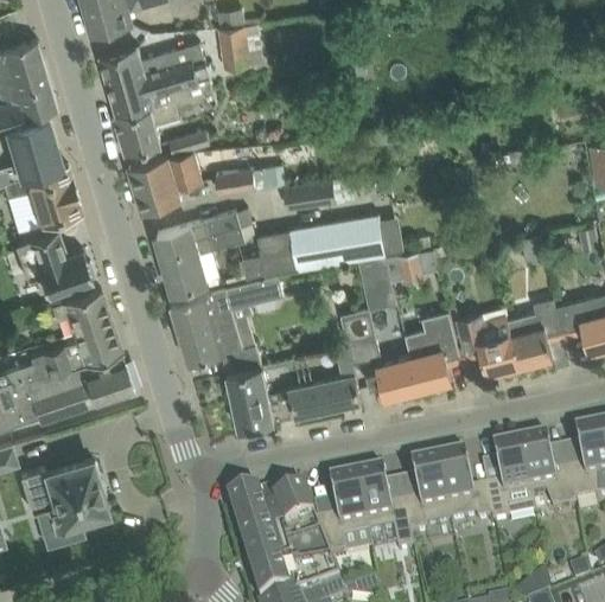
[(80,0),(90,40),(114,34),(132,30),(127,12),(170,0),(80,0)]
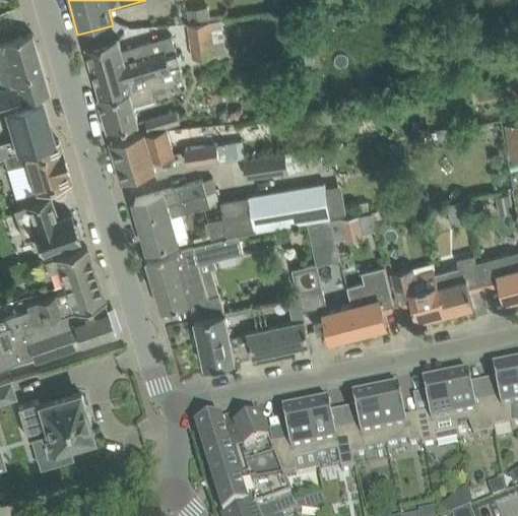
[(185,24),(207,23),(207,10),(185,11),(185,24)]
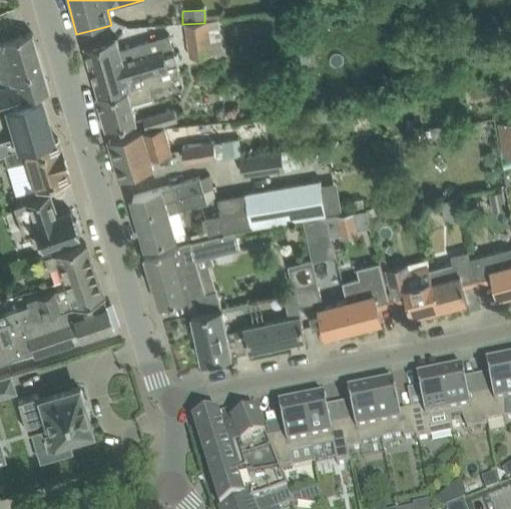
[(221,56),(217,24),(217,23),(206,24),(184,27),(189,60),(221,56)]
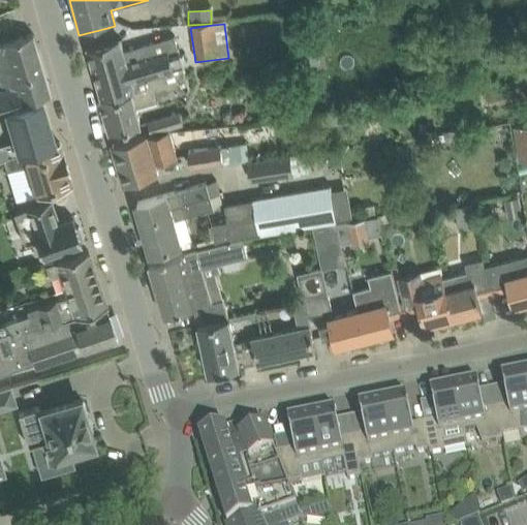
[(238,28),(238,39),(249,38),(249,27),(238,28)]
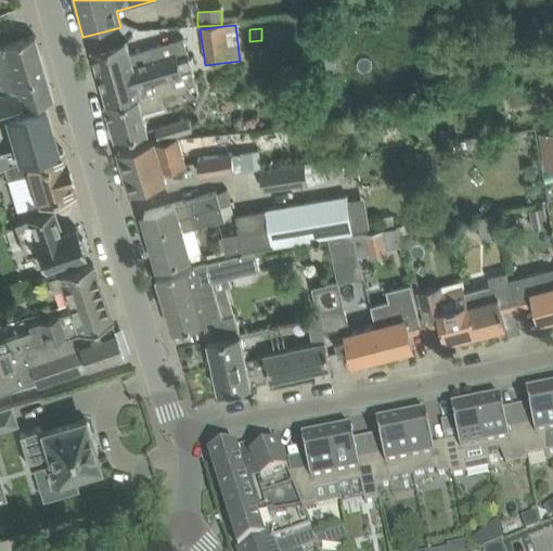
[(0,84),(42,71),(33,38),(0,48),(0,84)]
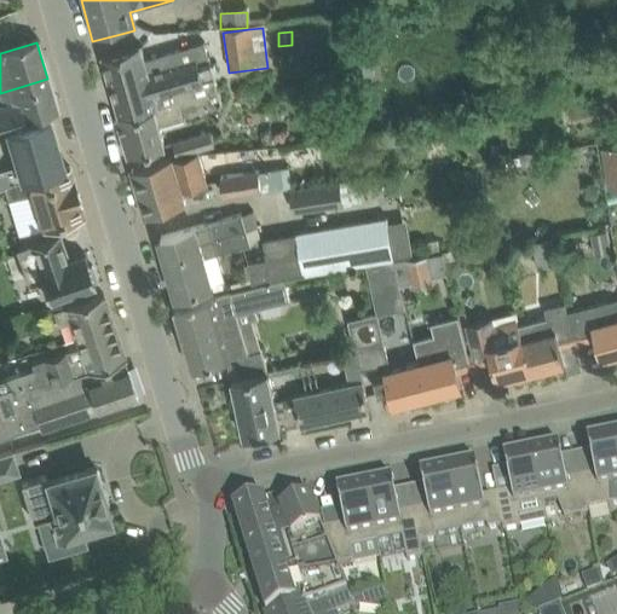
[(102,61),(119,121),(177,104),(182,121),(183,120),(220,110),(202,47),(143,64),(139,50),(102,61)]
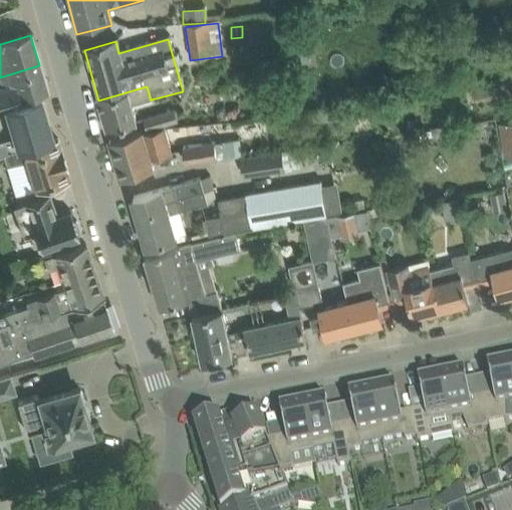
[(0,107),(48,94),(39,65),(0,77),(0,81),(2,89),(0,90),(0,107)]
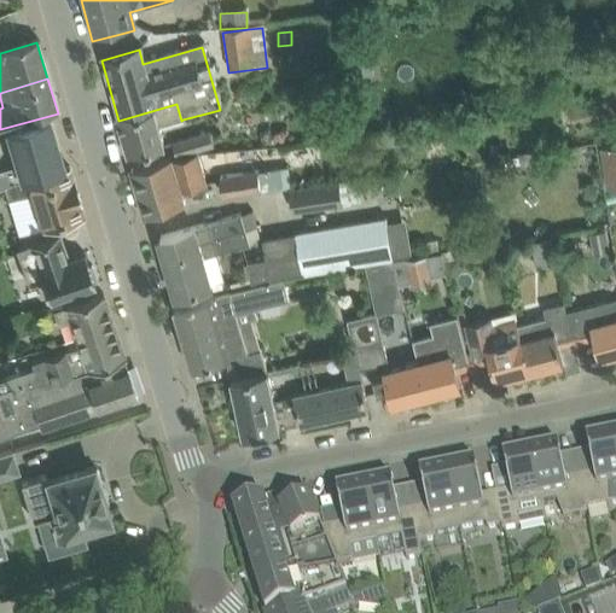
[(184,123),(182,120),(181,121),(176,104),(118,121),(116,121),(127,159),(163,150),(158,130),(184,123)]
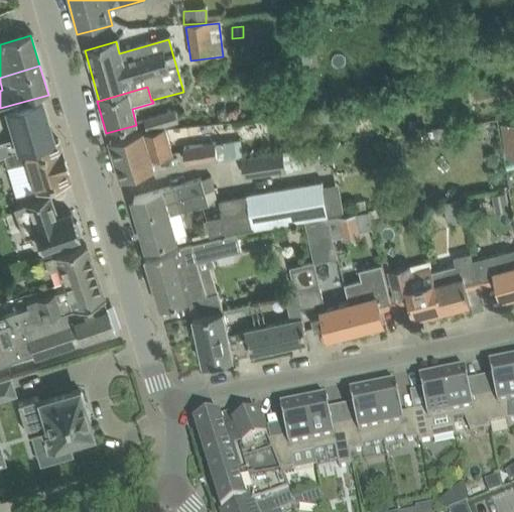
[(4,145),(7,156),(17,153),(17,154),(52,144),(39,101),(5,112),(6,116),(0,118),(0,146),(4,145)]
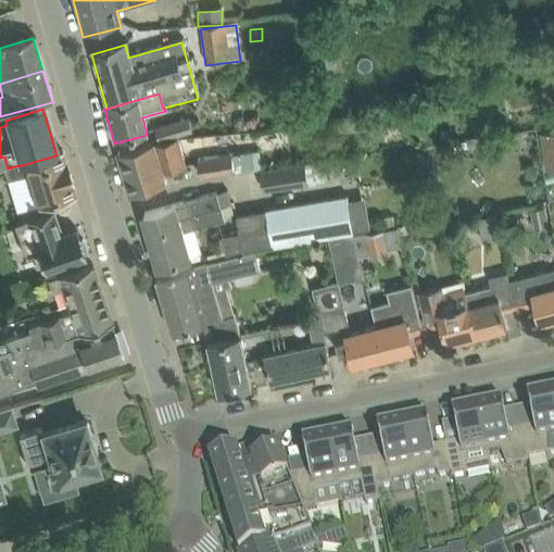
[(159,145),(191,136),(188,122),(154,132),(159,145)]
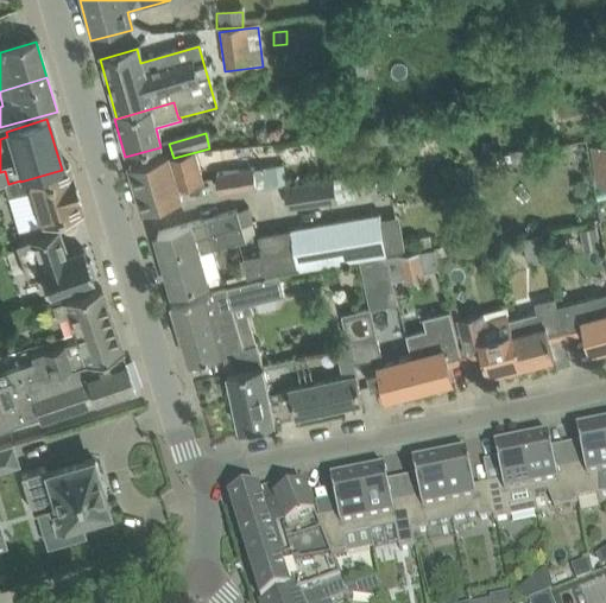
[(605,146),(589,150),(597,189),(605,186),(605,146)]
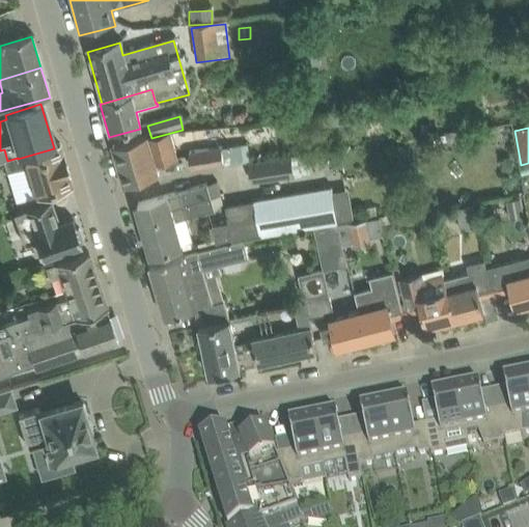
[(146,139),(132,143),(111,149),(123,190),(159,179),(155,168),(176,162),(169,135),(146,141),(146,139)]
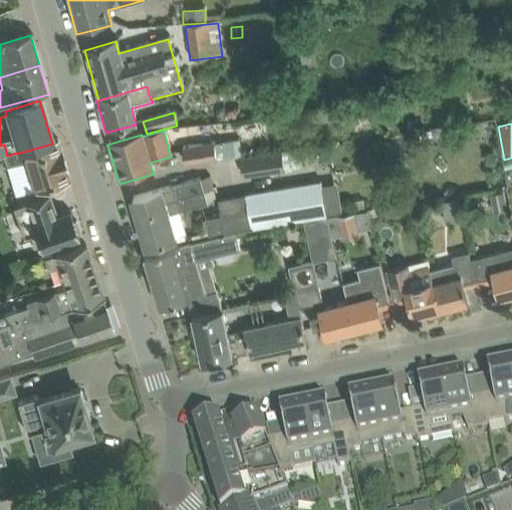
[(56,142),(52,144),(17,154),(17,153),(7,156),(3,157),(7,169),(22,164),(30,193),(68,182),(56,142)]
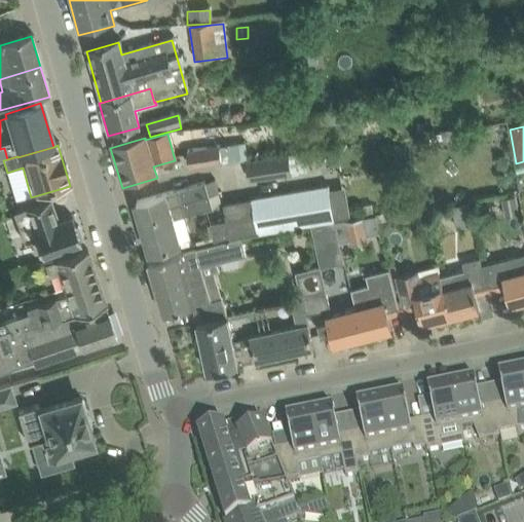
[(218,149),(187,154),(190,170),(221,164),(222,168),(239,164),(236,147),(219,150),(218,149)]
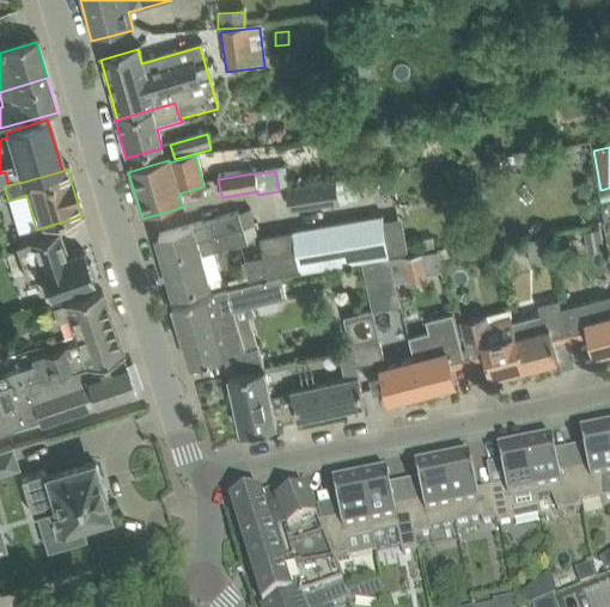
[(352,182),(287,191),(291,214),(339,207),(357,204),(355,202),(352,182)]
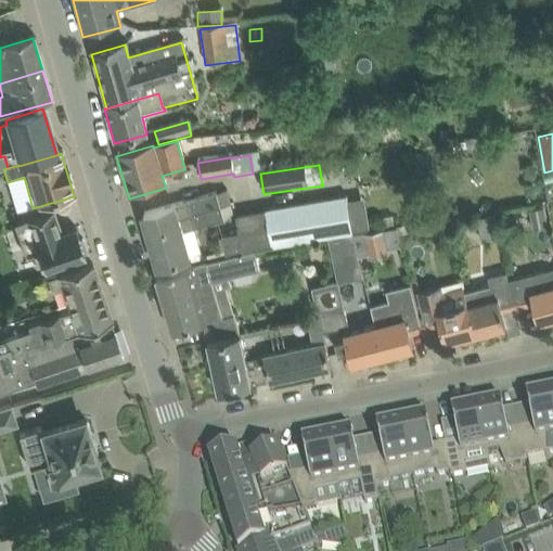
[(163,210),(142,216),(150,243),(167,239),(164,229),(179,225),(178,220),(219,208),(216,197),(216,195),(163,210)]
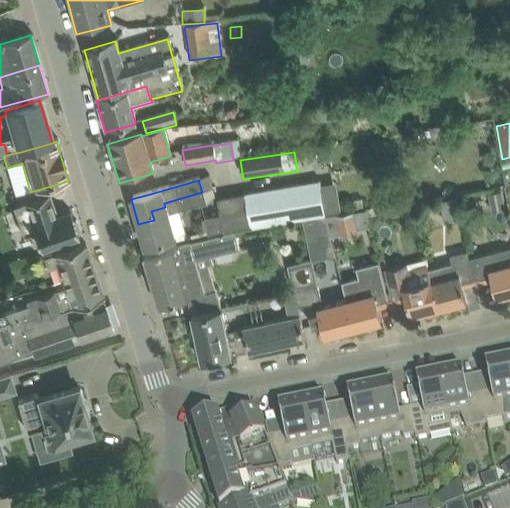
[(217,202),(219,217),(204,220),(208,239),(250,230),(324,219),(319,183),(217,202)]
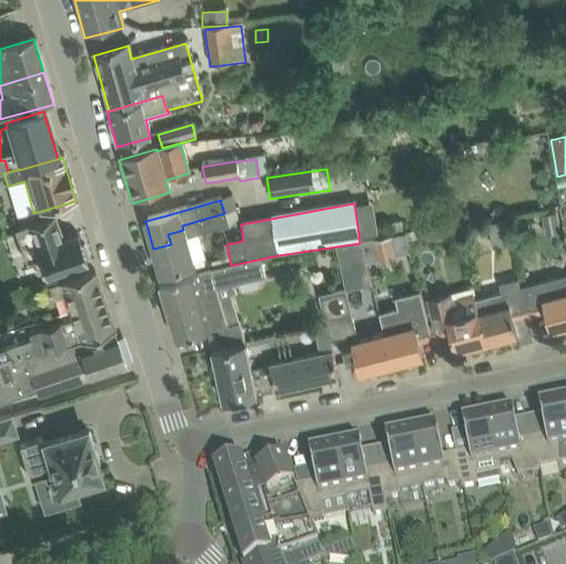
[(171,244),(153,249),(161,277),(182,271),(193,268),(185,239),(228,227),(224,213),(182,225),(183,230),(168,234),(171,244)]
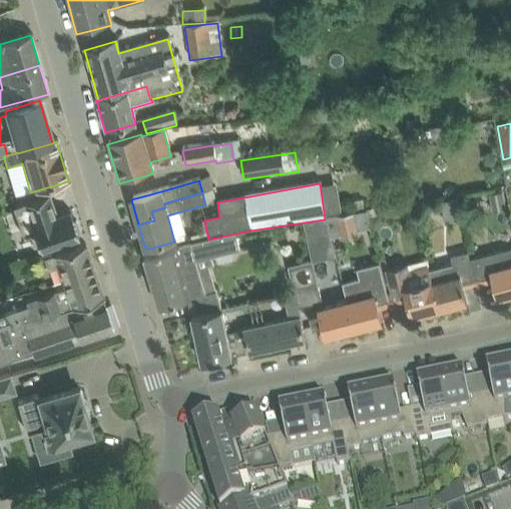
[(491,214),(504,211),(502,193),(488,196),(491,214)]
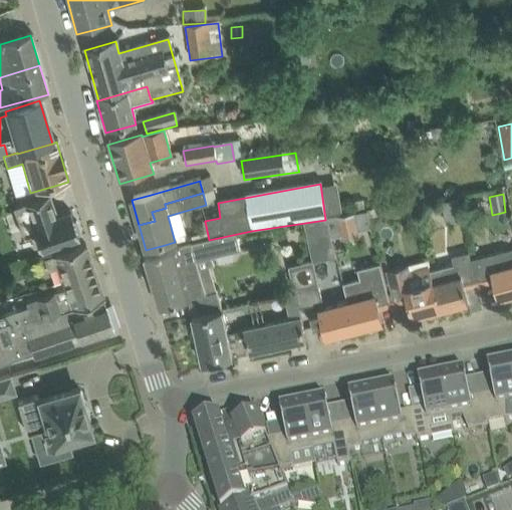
[(48,197),(12,209),(22,240),(34,236),(39,253),(78,240),(76,236),(79,235),(75,224),(73,225),(69,213),(55,218),(48,197)]
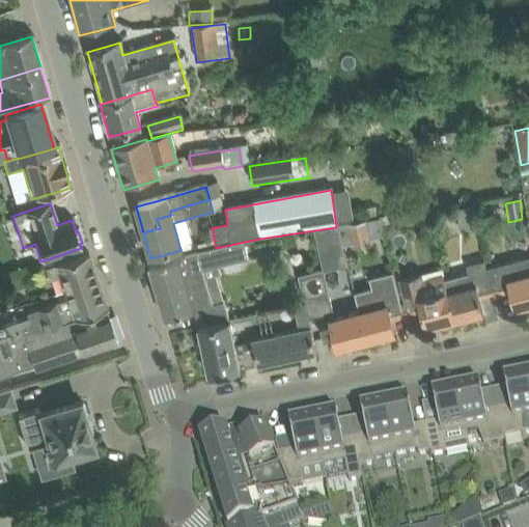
[(472,206),(455,211),(461,232),(477,228),(472,206)]
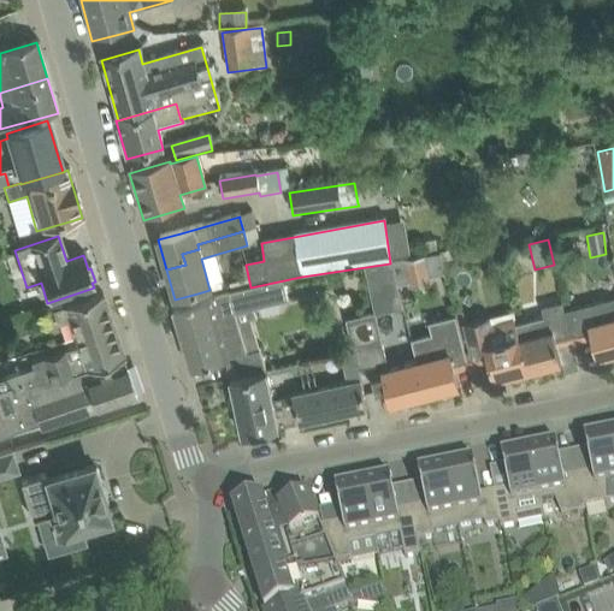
[(440,256),(424,259),(429,280),(431,280),(444,277),(442,266),(440,256)]
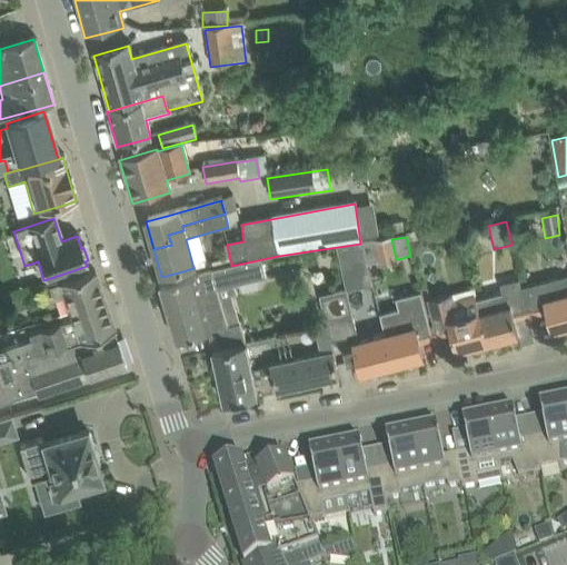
[(372,243),(361,244),(367,267),(375,265),(377,264),(372,243)]
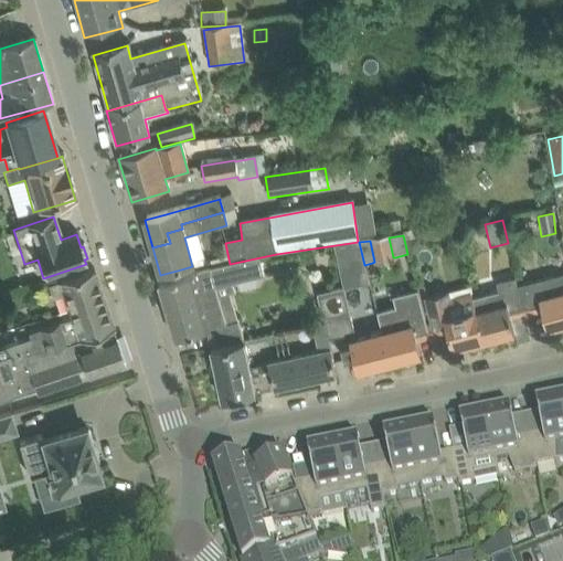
[(418,241),(405,244),(407,254),(409,256),(416,255),(421,247),(418,241)]
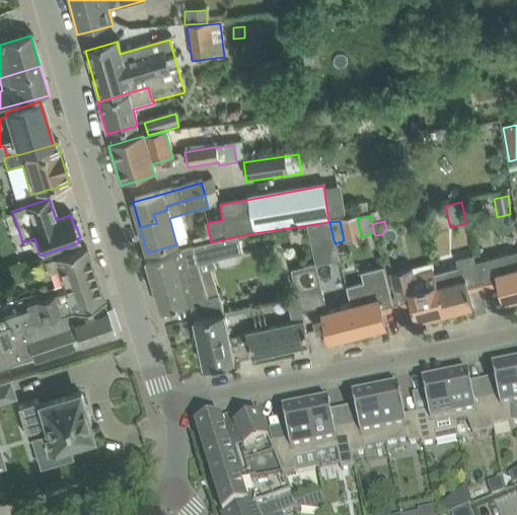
[(329,222),(305,226),(312,254),(336,249),(335,243),(329,222)]
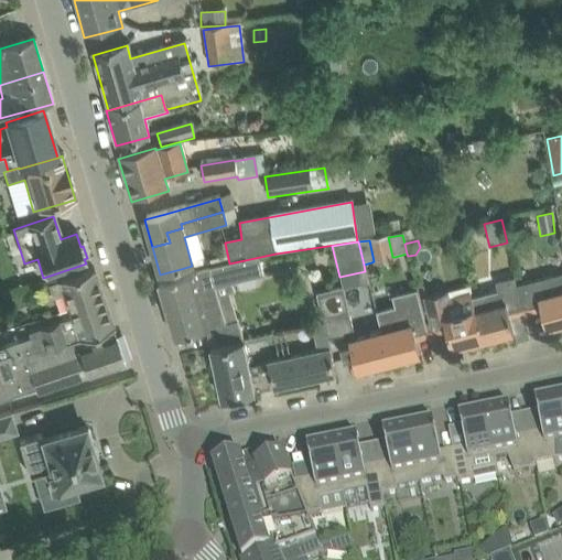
[(162,283),(158,284),(174,341),(175,341),(205,331),(211,350),(241,343),(236,322),(224,326),(213,289),(231,284),(262,277),(258,258),(192,275),(179,278),(162,283)]
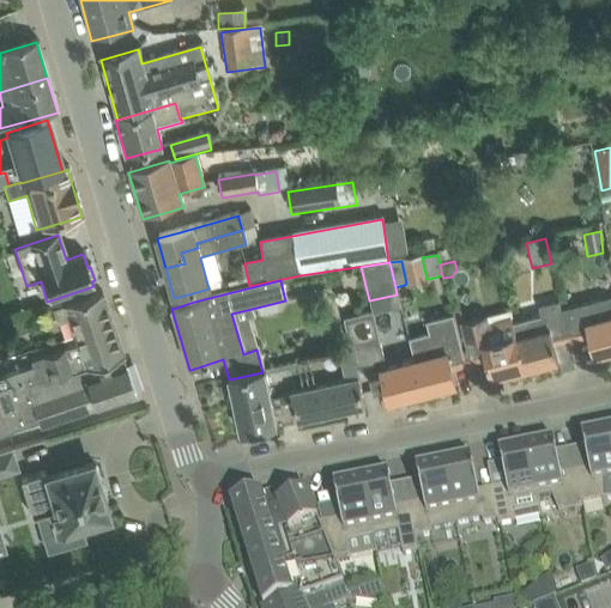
[(67,323),(73,340),(112,327),(101,295),(78,303),(64,308),(64,309),(52,312),(56,327),(67,323)]
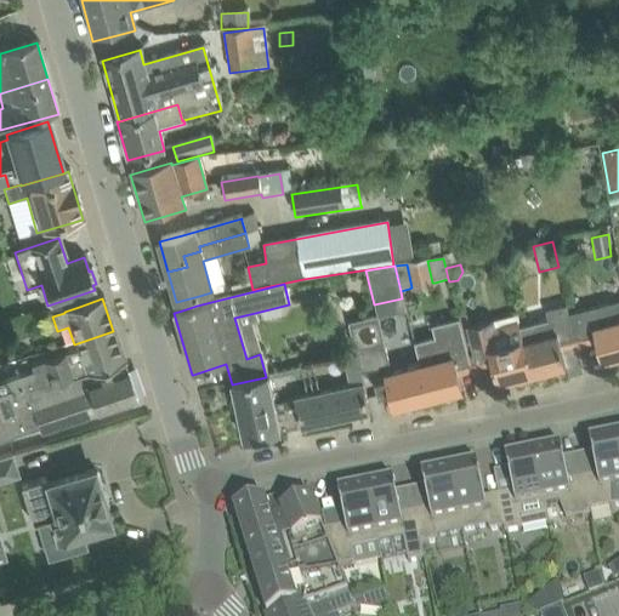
[(618,302),(572,314),(580,349),(597,344),(602,361),(618,357),(618,302)]
